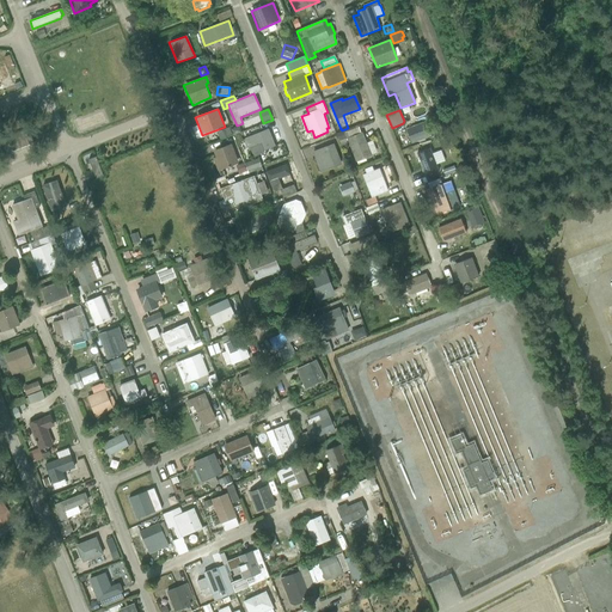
[(411,144),(432,136),(427,122),(407,129),(411,144)]
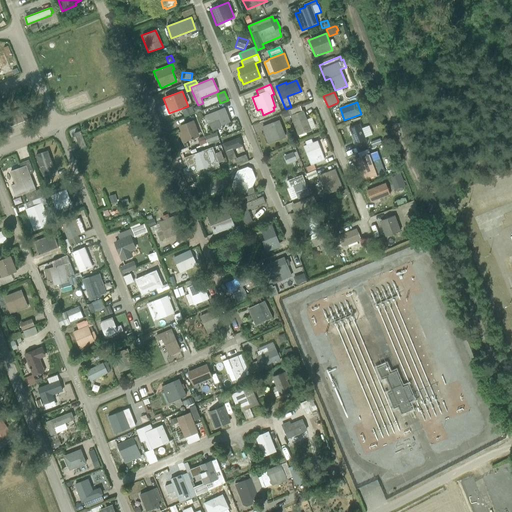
[(184,117),(195,113),(192,107),(181,111),(184,117)]
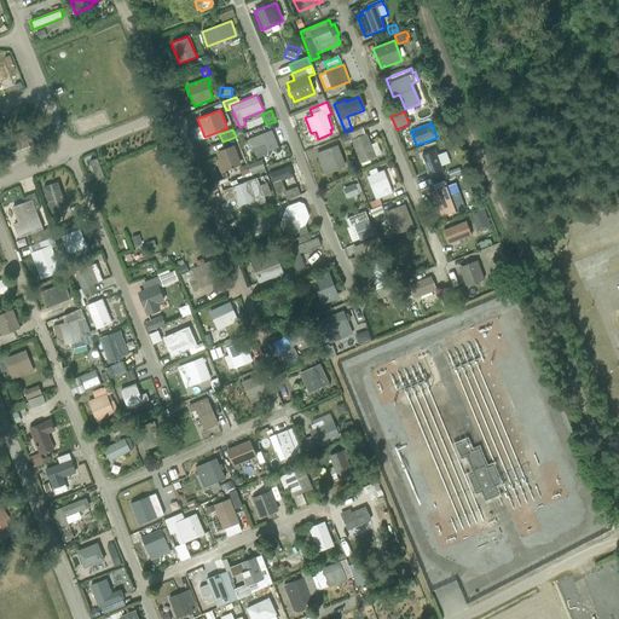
[(351,140),(365,136),(363,129),(347,134),(347,136),(341,138),(345,148),(346,146),(347,150),(352,149),(351,145),(351,143),(352,143),(351,140)]
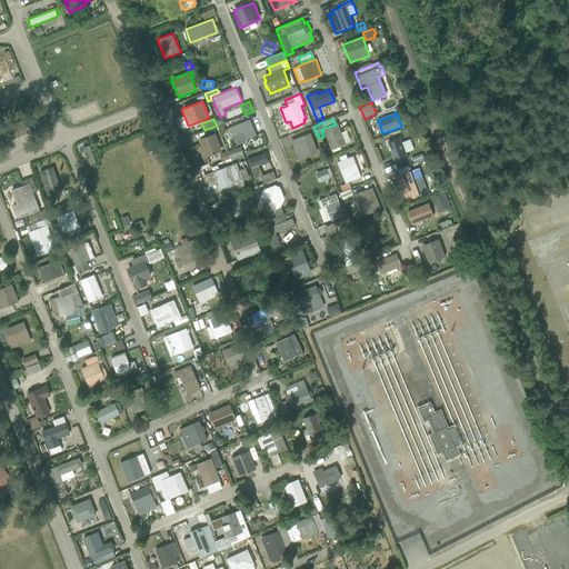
[(246,140),(256,137),(250,120),(227,129),(231,139),(242,133),(246,140)]
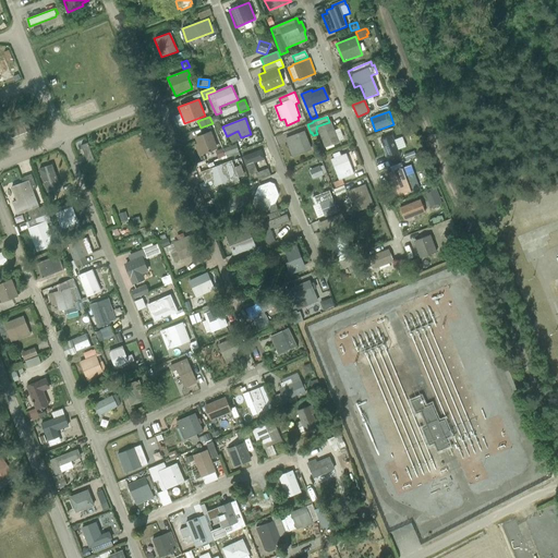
[(325,148),(339,143),(330,121),(329,122),(316,126),(317,129),(325,148)]
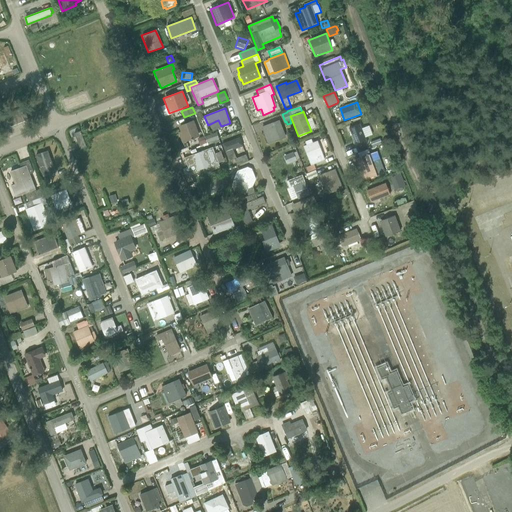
[(182,143),(200,137),(193,120),(178,126),(180,132),(178,133),(182,143)]
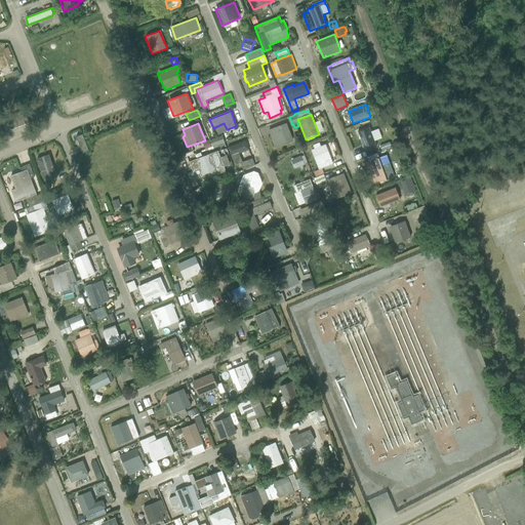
[(275,149),(293,142),(286,123),(268,130),(275,149)]
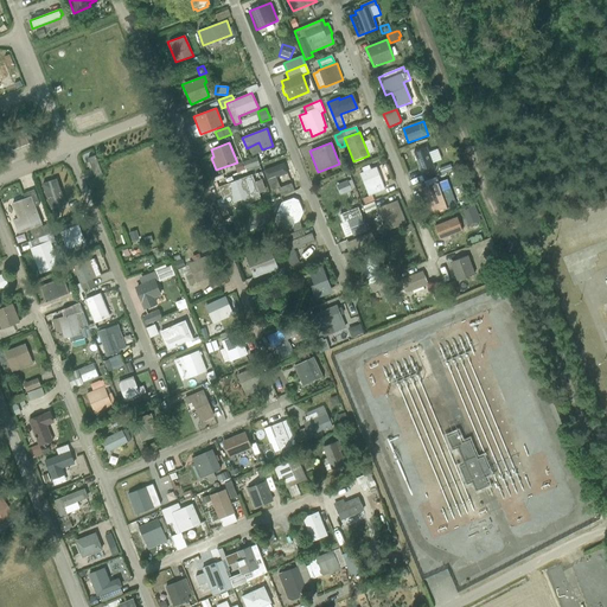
[(422,176),(435,170),(426,147),(413,153),(422,176)]
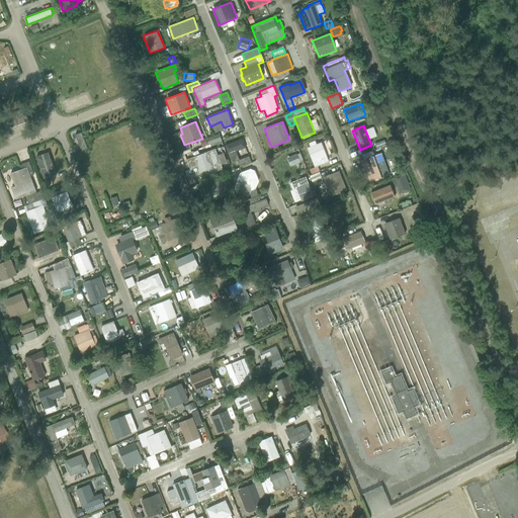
[(82,151),(88,149),(81,133),(75,135),(82,151)]
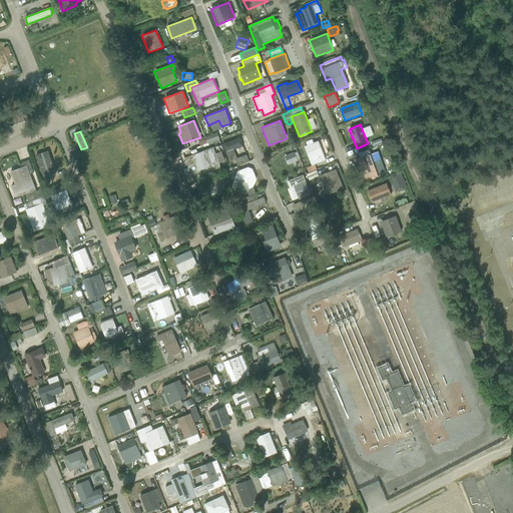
[(207,143),(218,139),(216,133),(205,138),(207,143)]
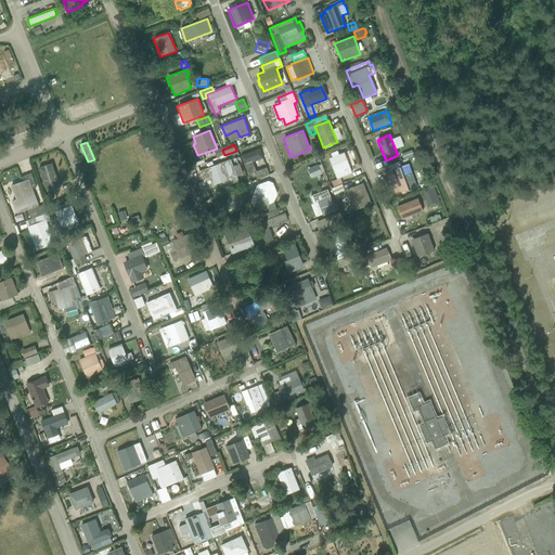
[(147,156),(154,153),(151,145),(144,149),(147,156)]
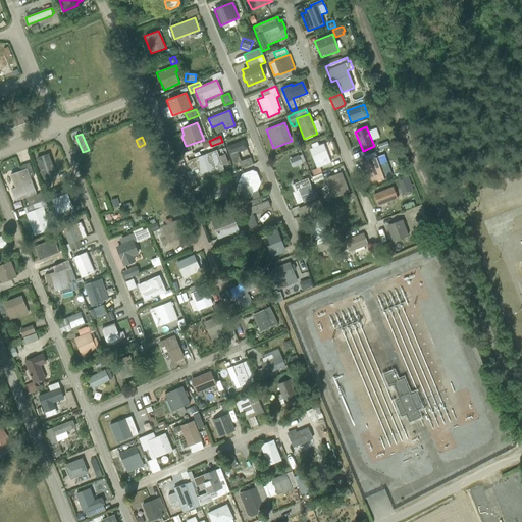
[(226,144),(232,162),(241,159),(239,153),(249,149),(245,138),(226,144)]
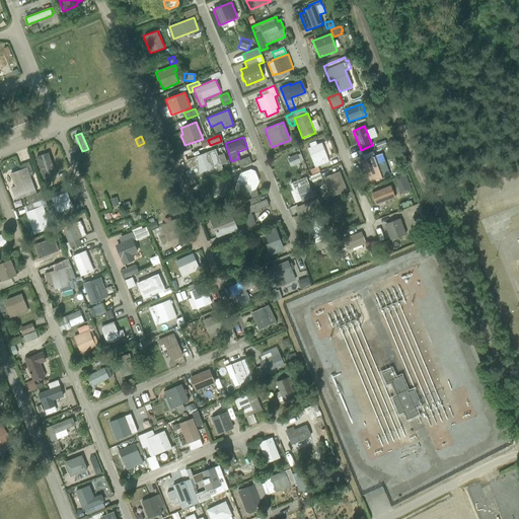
[(202,148),(209,146),(206,139),(200,141),(202,148)]
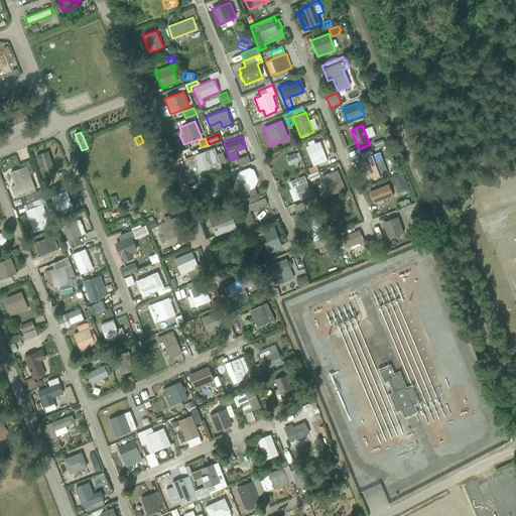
[(312,167),(328,161),(319,142),(314,144),(313,140),(307,143),(308,146),(305,148),(312,167)]
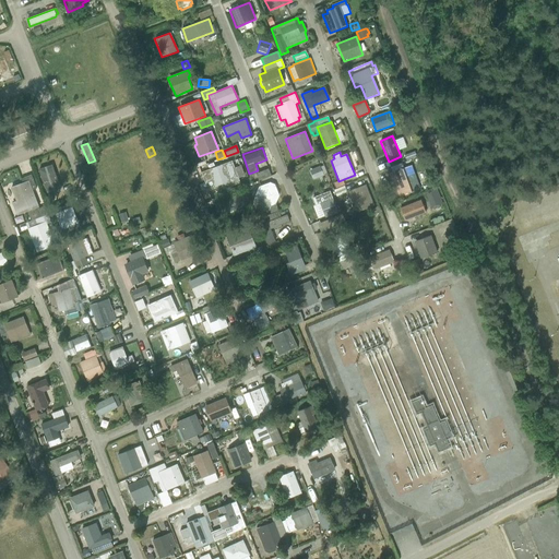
[(238,178),(245,176),(240,166),(235,168),(232,161),(201,173),(205,183),(212,181),(214,188),(230,181),(233,186),(240,183),(238,178)]
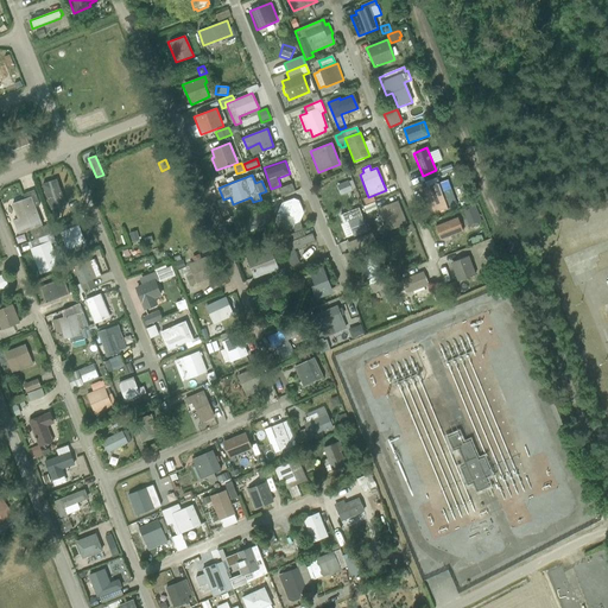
[(279,189),(282,197),(299,190),(293,176),(290,177),(293,185),(292,185),(292,184),(279,189)]
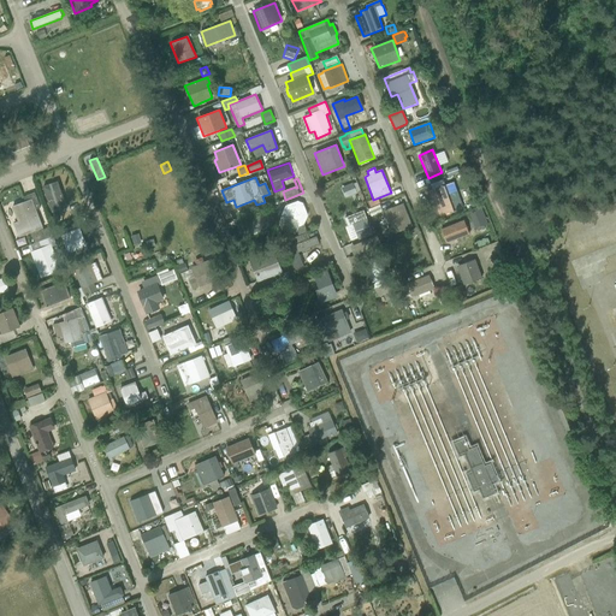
[(48,208),(65,202),(58,179),(41,184),(48,208)]
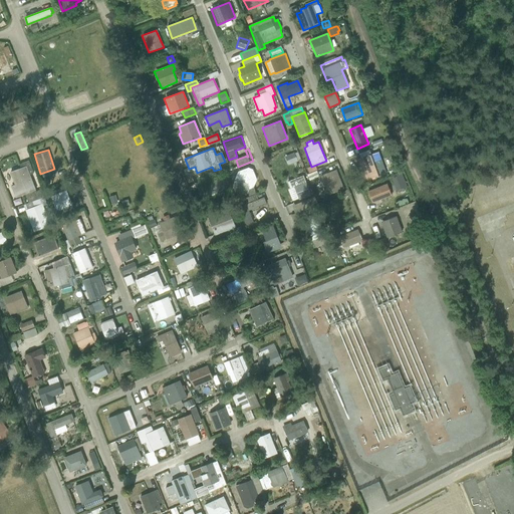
[(380,177),(387,174),(380,159),(374,161),(372,155),(370,155),(369,151),(358,155),(360,159),(356,161),(359,169),(362,168),(367,181),(380,176),(380,177)]
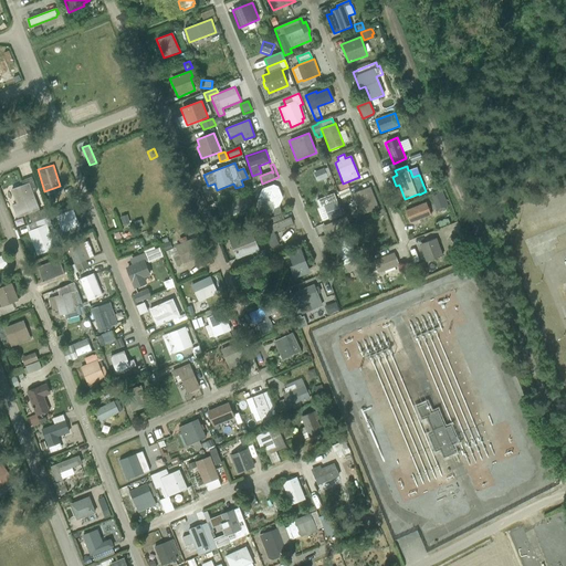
[(317,182),(328,178),(327,177),(331,176),(327,168),(324,169),(324,168),(313,173),(317,182)]
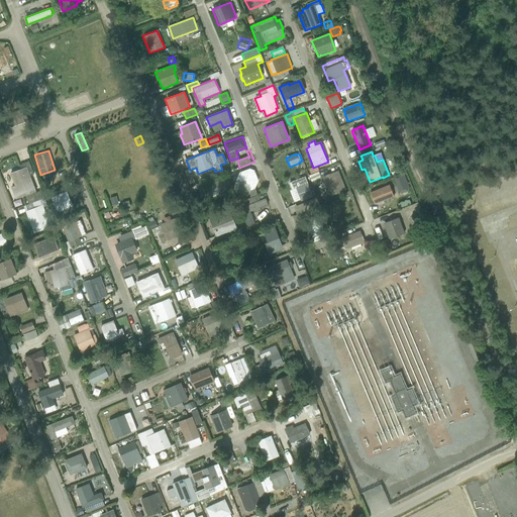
[(23,196),(35,191),(26,168),(11,174),(16,187),(19,186),(23,196)]
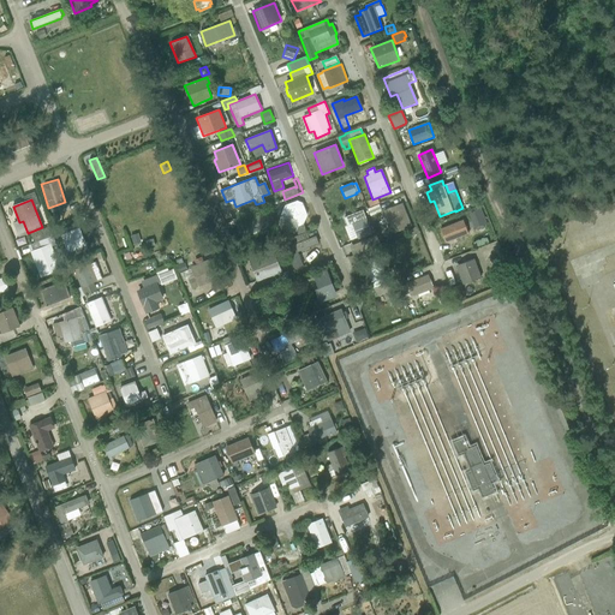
[(303,225),(308,216),(303,203),(297,201),(287,206),(285,199),(268,207),(270,212),(272,213),(281,209),(282,210),(281,215),(282,220),(281,224),(296,230),(298,236),(306,232),(303,225)]
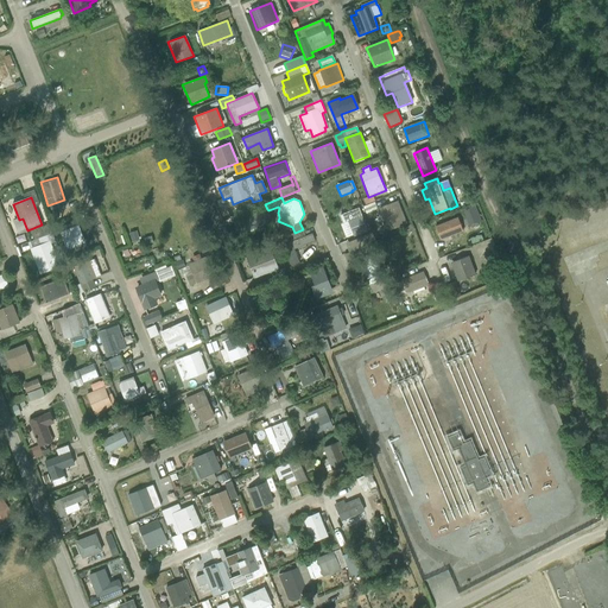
[(388,232),(406,225),(398,202),(379,209),(388,232)]
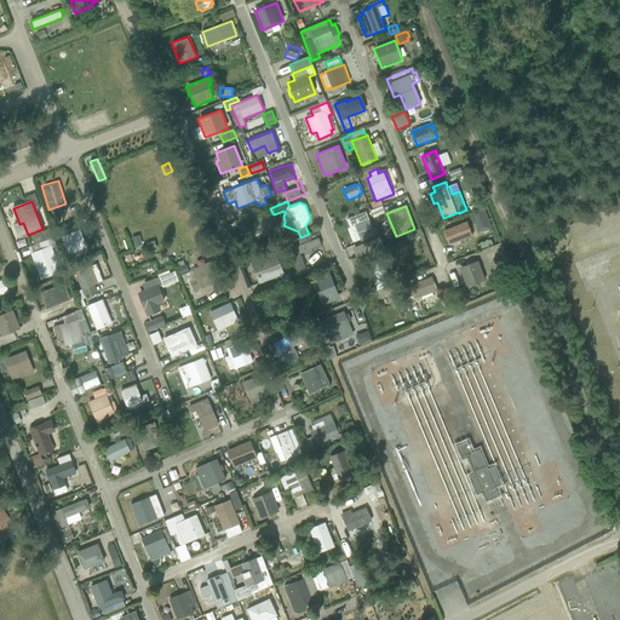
[(361,242),(375,236),(374,235),(378,234),(375,228),(373,229),(366,212),(346,219),(350,229),(355,227),(361,242)]
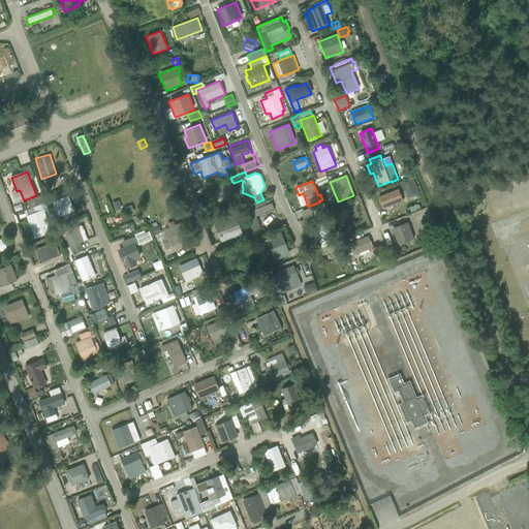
[(237,193),(234,183),(232,182),(208,192),(213,204),(237,193)]
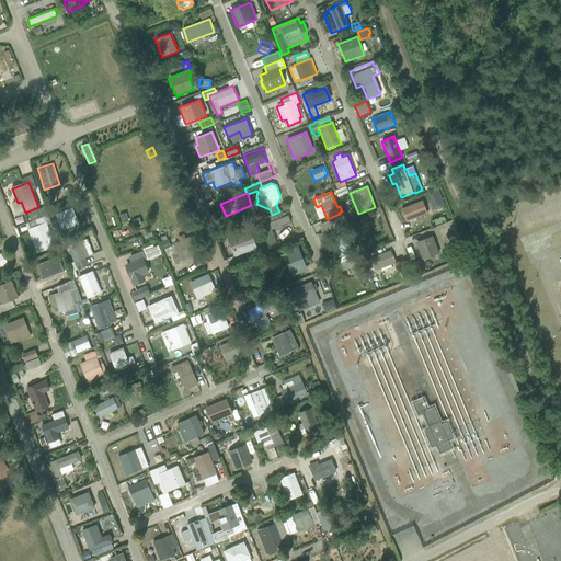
[(405,222),(427,214),(422,201),(401,208),(405,222)]
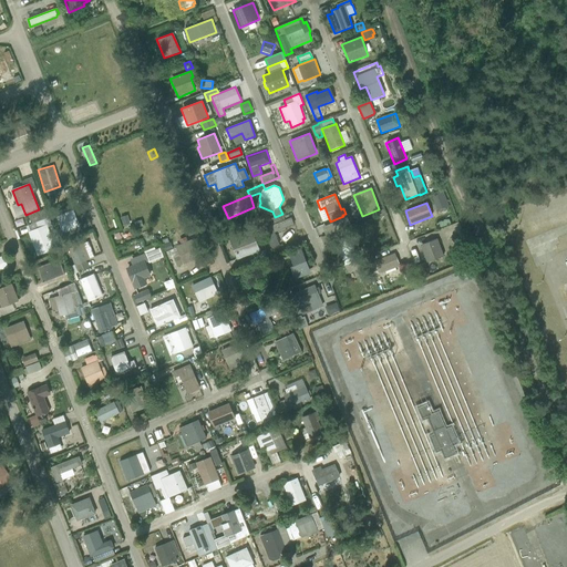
[(63,234),(80,227),(73,209),(69,212),(68,207),(60,210),(61,215),(55,216),(63,234)]
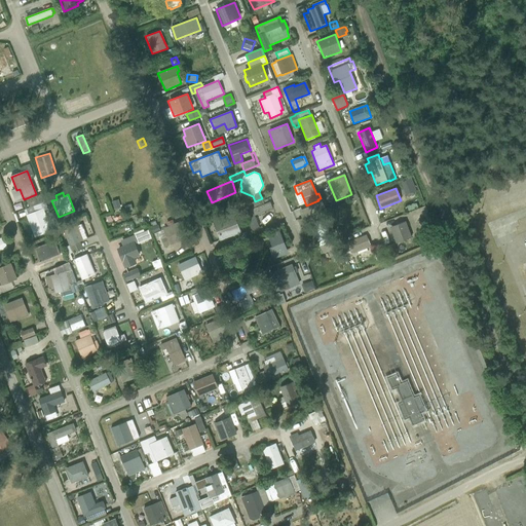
[(272,209),(270,202),(264,204),(262,198),(255,201),(250,202),(253,209),(243,213),(251,231),(259,227),(257,222),(257,221),(256,218),(255,218),(255,216),(272,209)]
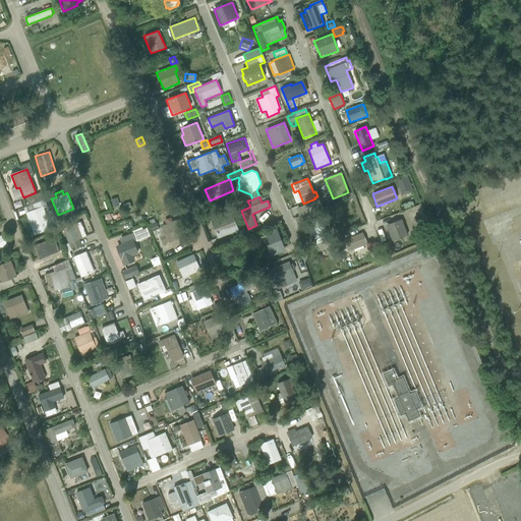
[(113,208),(119,205),(117,198),(111,200),(113,208)]
